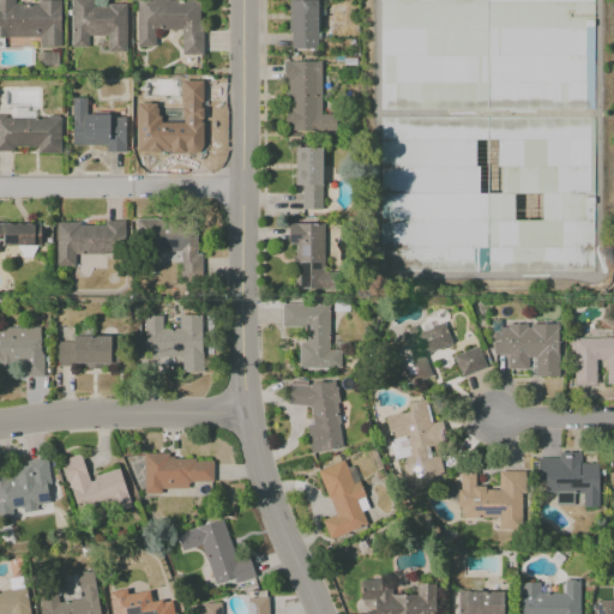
[(0,0),(0,37),(38,37),(38,47),(60,47),(60,1),(13,2),(13,0),(0,0)]
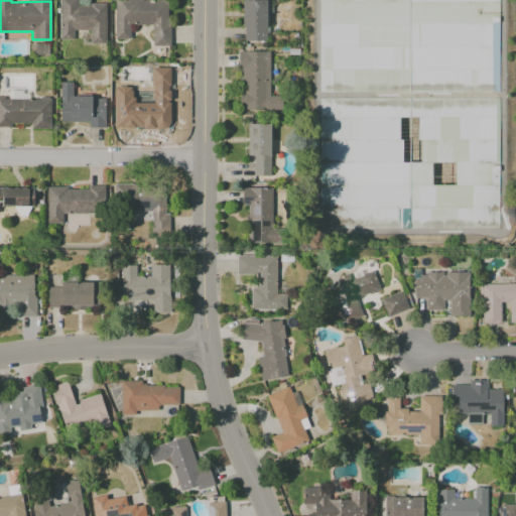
[(105,43),(105,4),(79,5),(78,0),(58,0),(59,39),(73,39),(73,30),(90,30),(90,43),(105,43)]
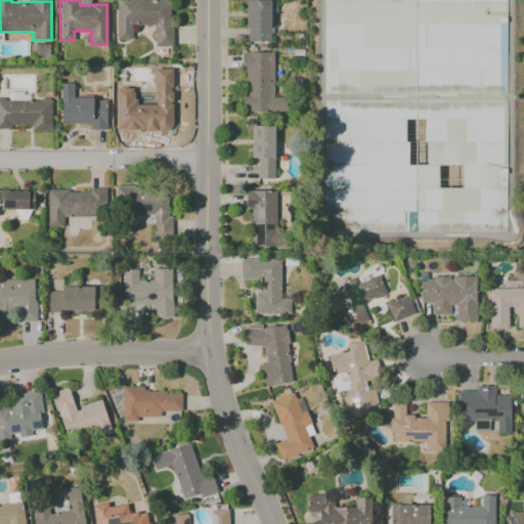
[(154,26),(154,47),(171,47),(170,0),(116,0),(116,39),(131,39),(131,26),(154,26)]
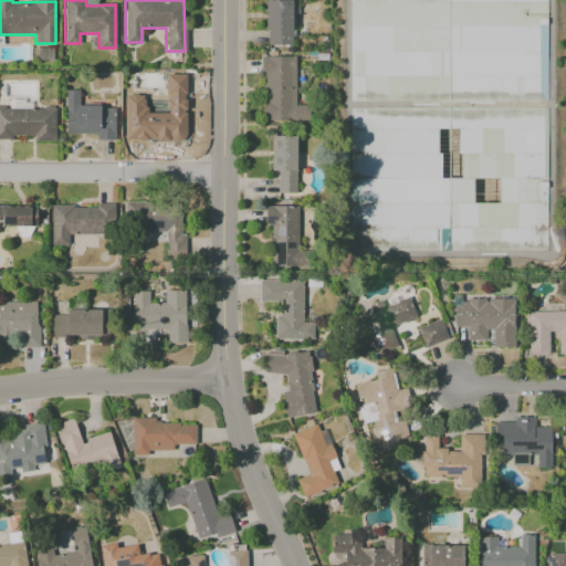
[(293,0),(265,0),(265,45),(293,45),(293,0)]
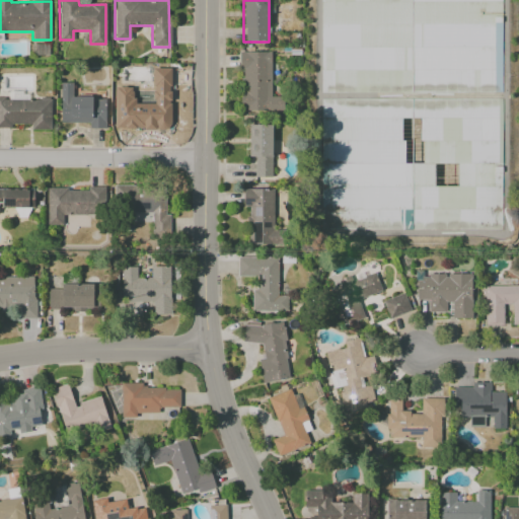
[(271,96),(271,52),(239,52),(239,70),(241,70),(241,112),(284,112),(284,96),(271,96)]
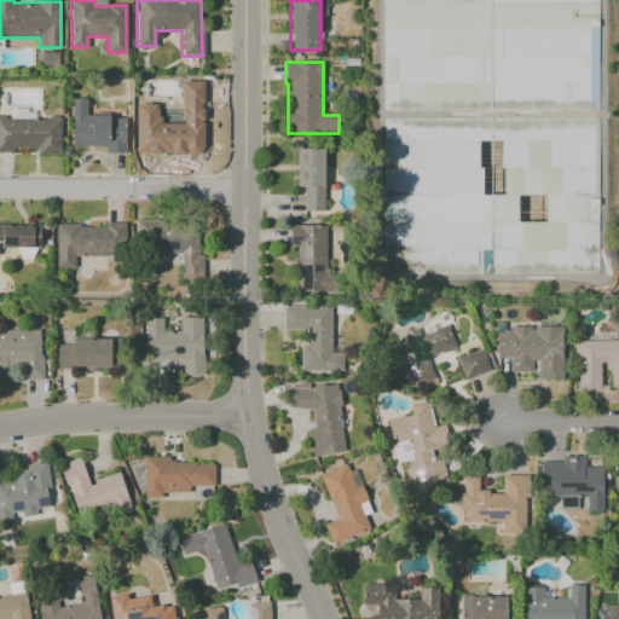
[(138,155),(203,155),(203,81),(183,81),(183,123),(160,123),(160,104),(138,104),(138,155)]
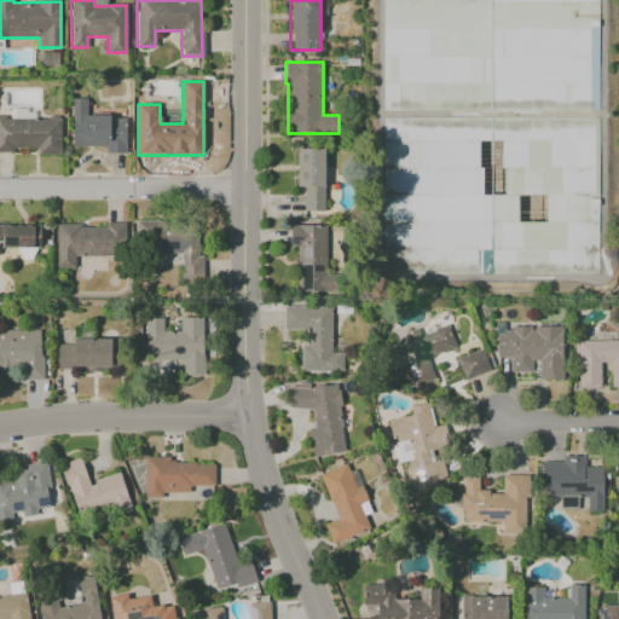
[(73,146),(106,146),(106,154),(126,154),(126,119),(108,119),(108,115),(87,115),(86,99),(73,99),(73,146)]
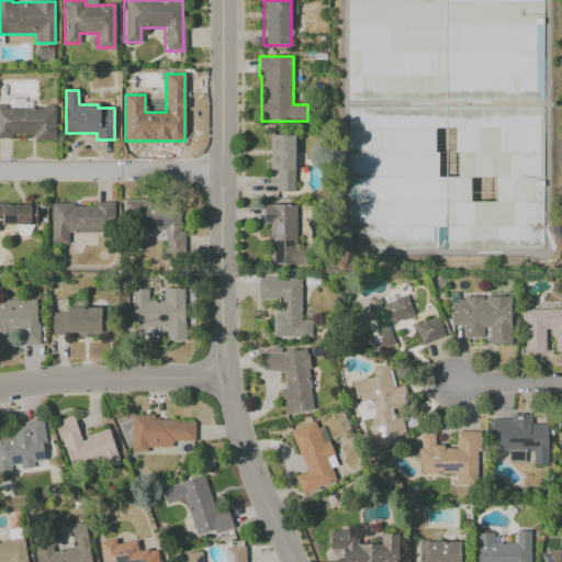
[(0,136),(33,136),(33,141),(55,141),(55,107),(0,107),(0,136)]
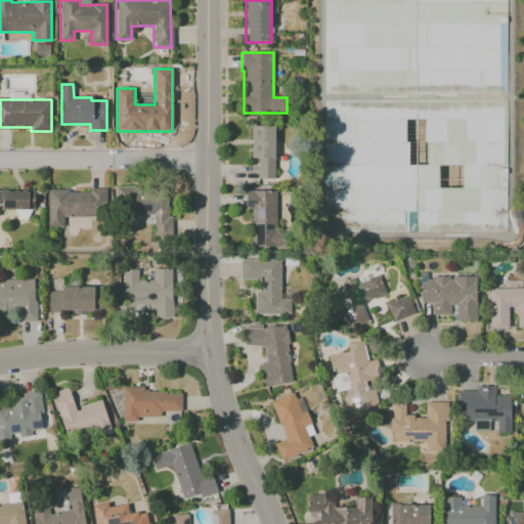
[(505,99),(324,100),(324,232),(506,231),(505,99)]
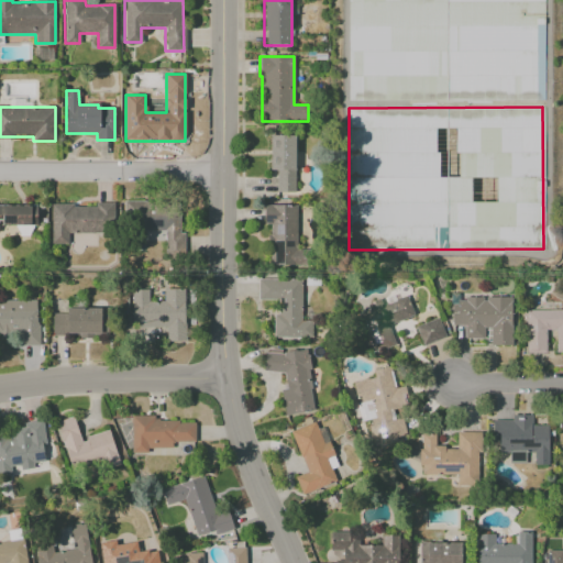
[(269,169),(277,169),(276,192),(295,192),(295,135),(269,135),(269,169)]
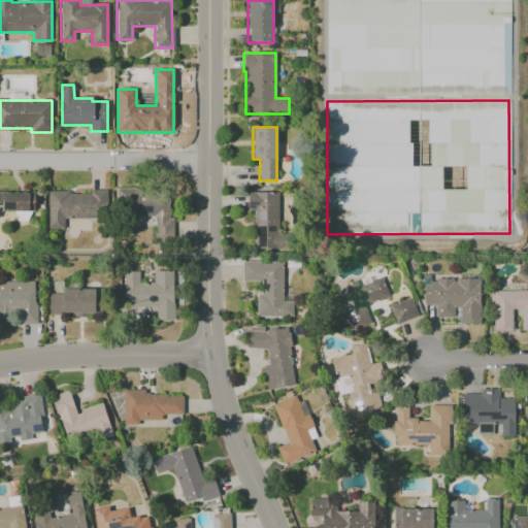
[(155,216),(155,241),(173,241),(173,219),(168,219),(168,190),(117,190),(117,216),(155,216)]
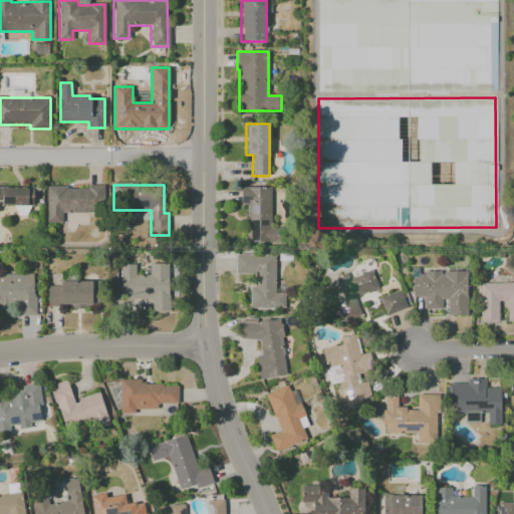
[(0,205),(33,206),(33,188),(0,186),(0,205)]
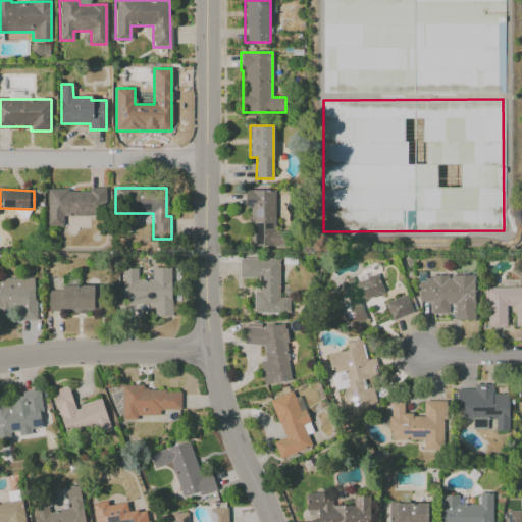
[(48,225),(63,225),(63,216),(106,216),(106,189),(47,190),(48,225)]
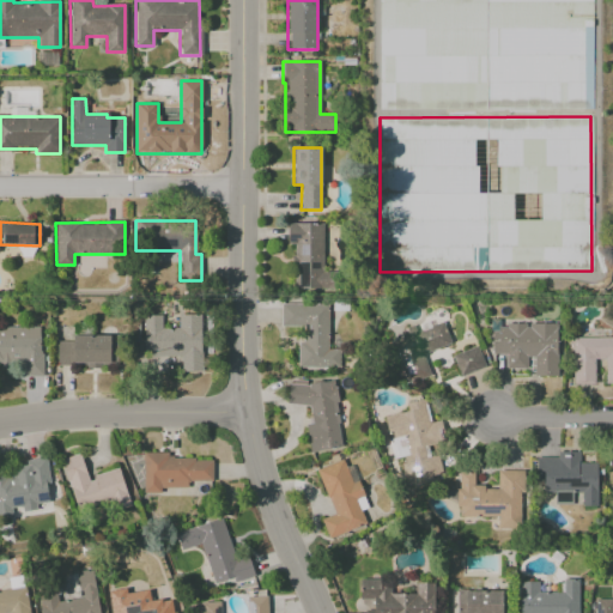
[(292,289),(331,289),(332,272),(322,272),(322,223),(287,223),(287,244),(292,244),(292,289)]
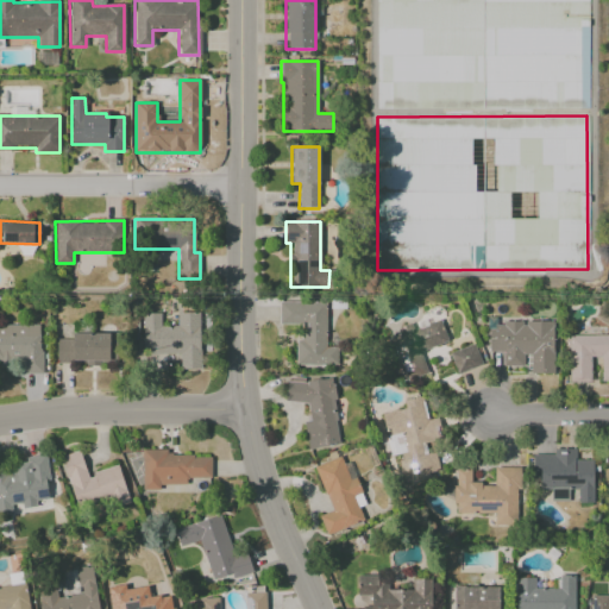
[(296,365),(338,365),(338,347),(326,347),(326,302),(278,302),(278,325),(301,325),(301,340),(296,340),(296,365)]
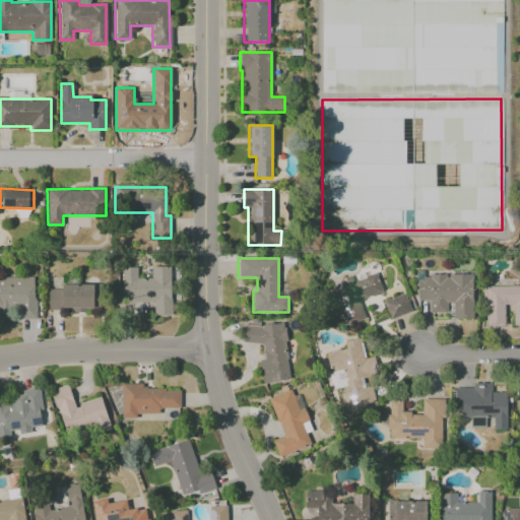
[(121,267),(122,303),(153,302),(153,316),(172,315),(171,267),(151,267),(151,278),(137,278),(137,267),(121,267)]
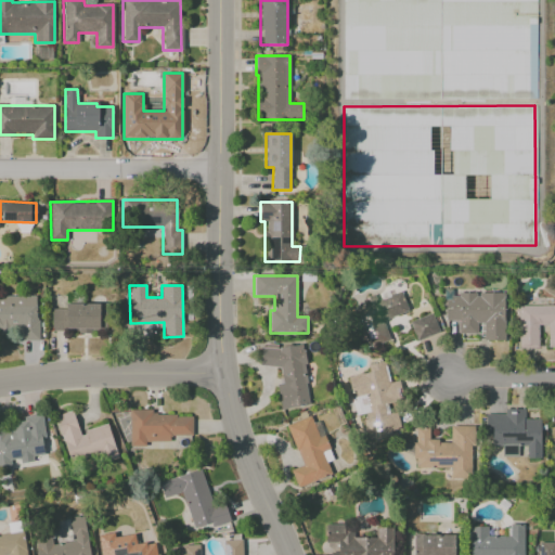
[(356,309),(370,348),(390,340),(383,321),(408,311),(400,292),(389,296),(387,291),(376,295),(376,294),(361,299),(364,306),(356,309)]
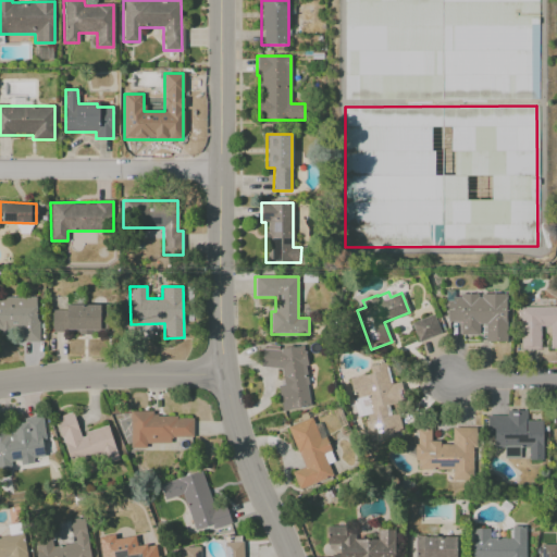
[(506,342),(506,295),(453,294),(453,301),(446,301),(446,322),(460,322),(460,335),(479,335),(479,324),(485,324),(485,342),(506,342)]
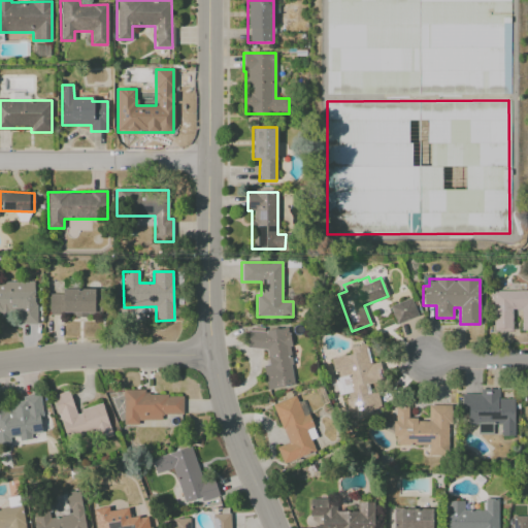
[(0,314),(13,315),(13,324),(37,324),(37,282),(0,281),(0,314)]
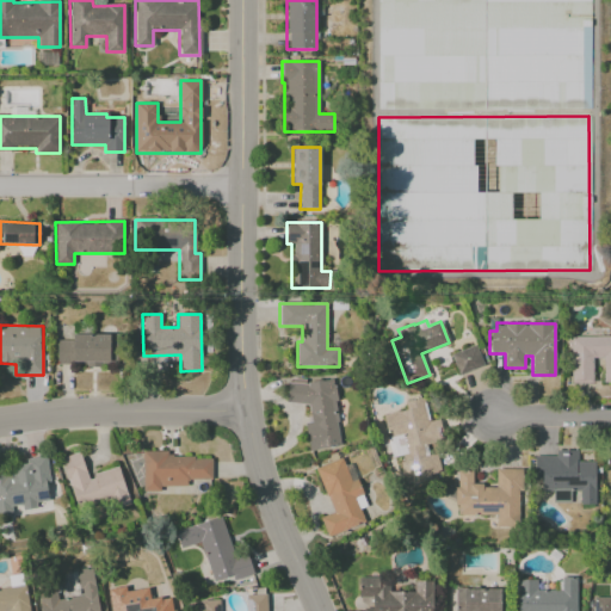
[(116,334),(72,334),(72,340),(56,340),(56,363),(86,363),(86,366),(117,365),(116,334)]
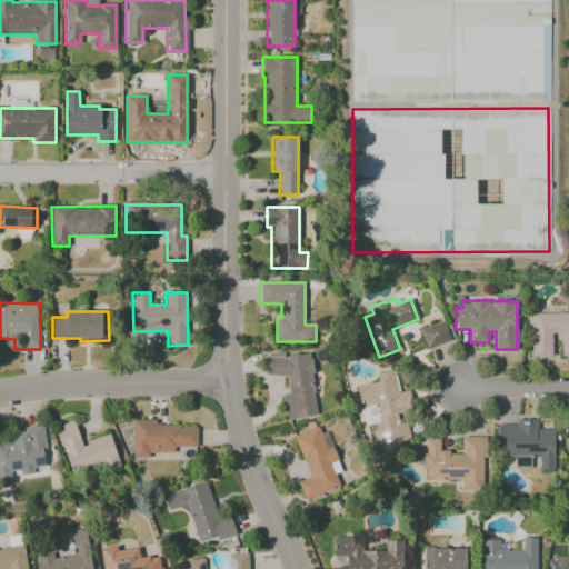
[(561,357),(568,356),(568,312),(531,313),(531,357),(551,357),(551,333),(561,333),(561,357)]
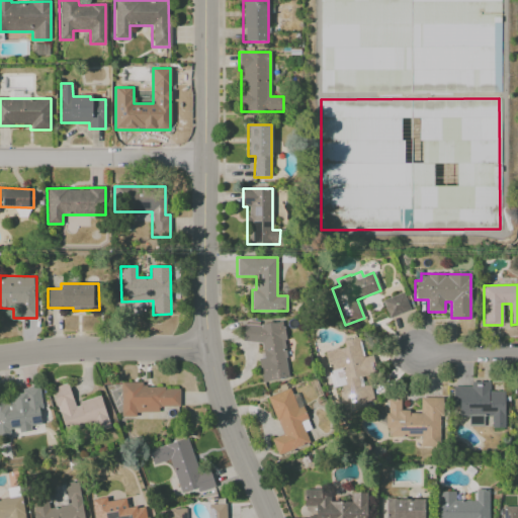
[(410,310),(403,292),(381,300),(389,318),(410,310)]
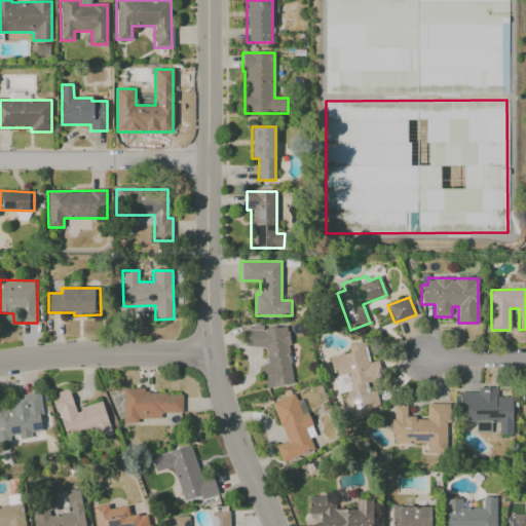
[(265,387),(293,384),(287,326),(246,330),(248,348),(265,346),(267,363),(262,364),(265,387)]
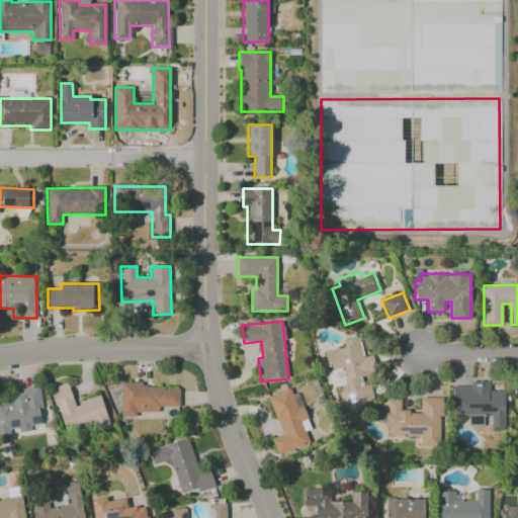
[(324,352),(332,389),(338,387),(343,409),(373,403),(369,384),(362,385),(360,376),(375,373),(371,355),(362,357),(357,337),(343,340),(344,347),(324,352)]
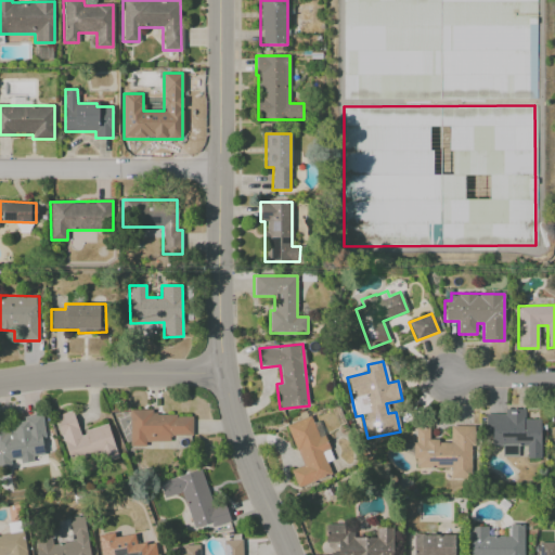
[(485,414),(485,435),(492,435),(492,447),(502,447),(502,454),(517,454),(517,447),(527,447),(527,460),(541,460),(540,420),(525,420),(524,409),(504,409),(504,414),(485,414)]
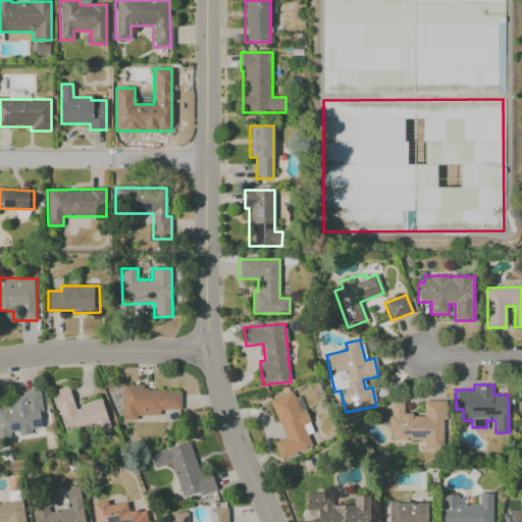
[(101,400),(74,407),(68,386),(52,390),(64,434),(95,426),(97,434),(110,430),(101,400)]
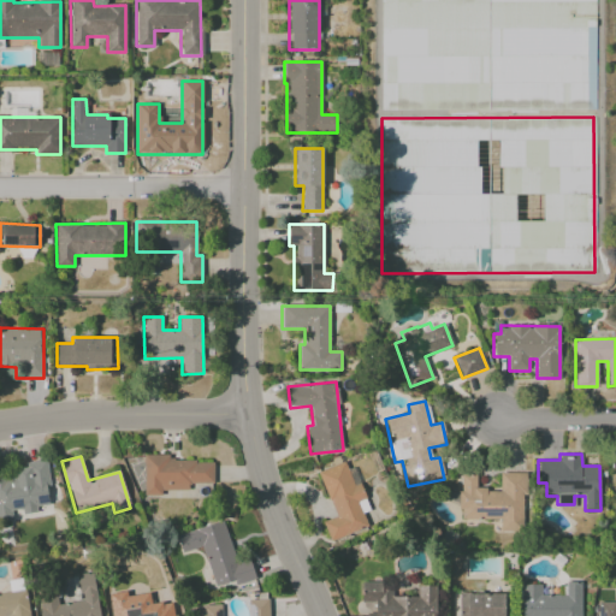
[(189,484),(213,484),(213,458),(143,458),(143,496),(161,496),(161,490),(189,491),(189,484)]
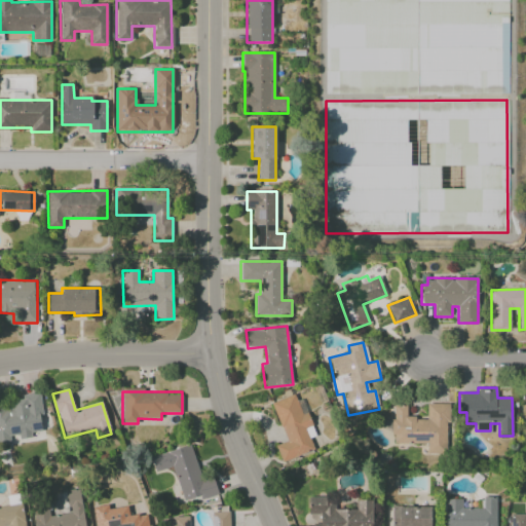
[(0,445),(10,444),(9,439),(32,437),(32,433),(43,430),(39,393),(22,396),(22,402),(0,404),(0,445)]
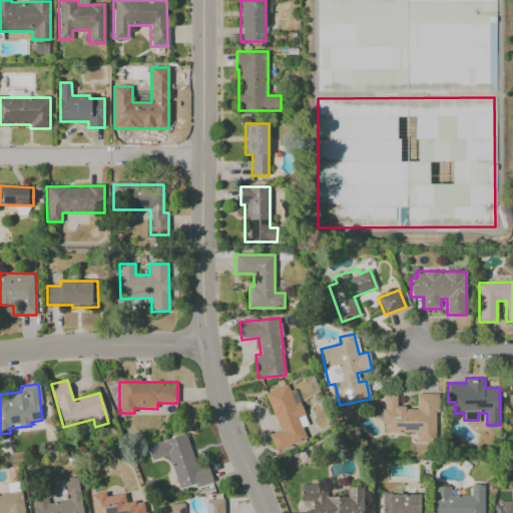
[(265,393),(279,431),(269,435),(275,451),(307,439),(302,427),(308,425),(300,403),(295,405),(287,385),(265,393)]
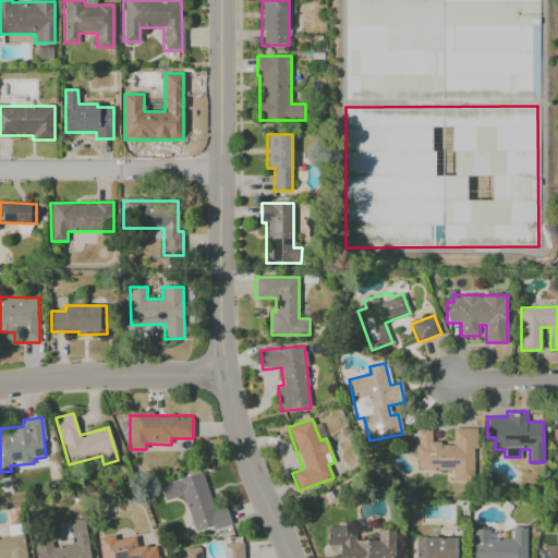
[(453,471),(453,482),(474,482),(473,428),(452,428),(452,444),(432,444),(431,431),(416,431),(416,471),(453,471)]
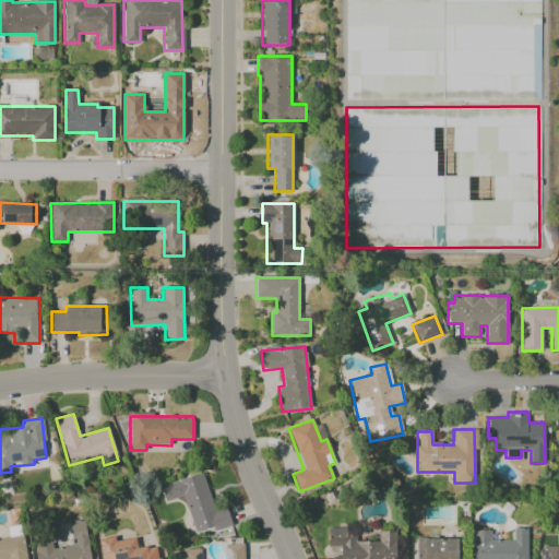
[(161,485),(165,501),(183,497),(194,534),(230,524),(226,508),(213,511),(203,473),(161,485)]
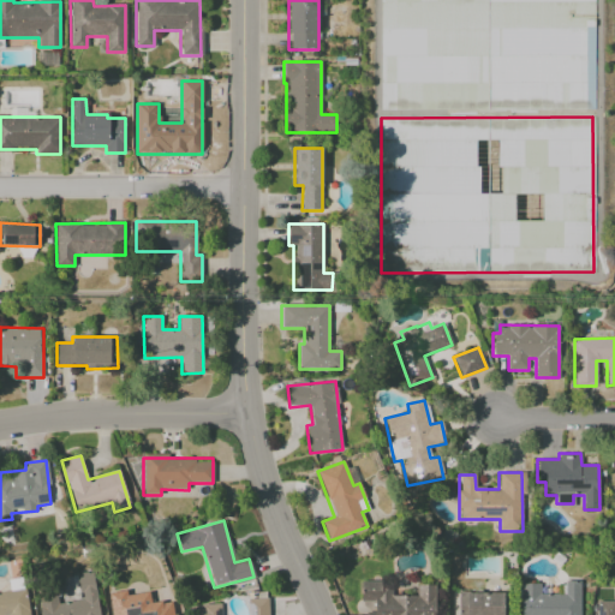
[(100,614),(94,572),(77,574),(81,601),(58,603),(57,593),(39,596),(40,614),(100,614)]
